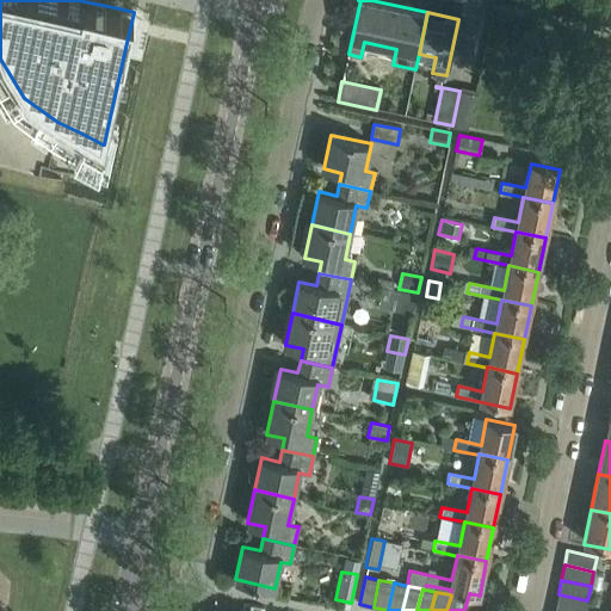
[(555,610),(563,610),(585,610),(587,600),(559,594),(555,610)]
